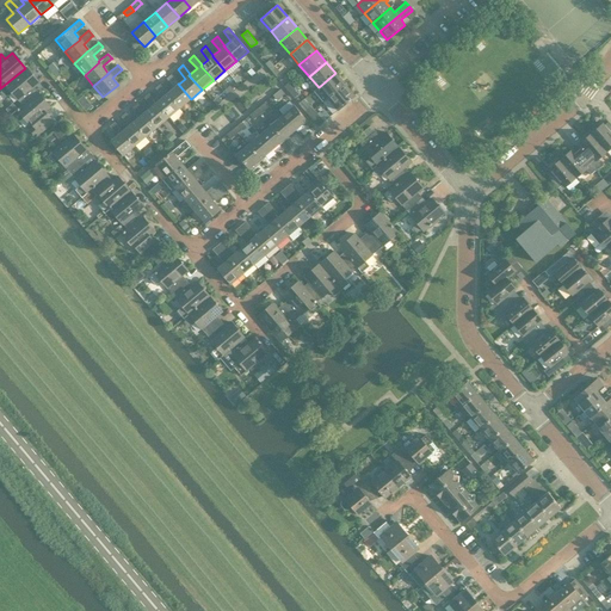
[(25,68),(0,88),(0,90),(6,97),(11,93),(22,105),(37,93),(35,94),(30,88),(37,82),(25,68)]
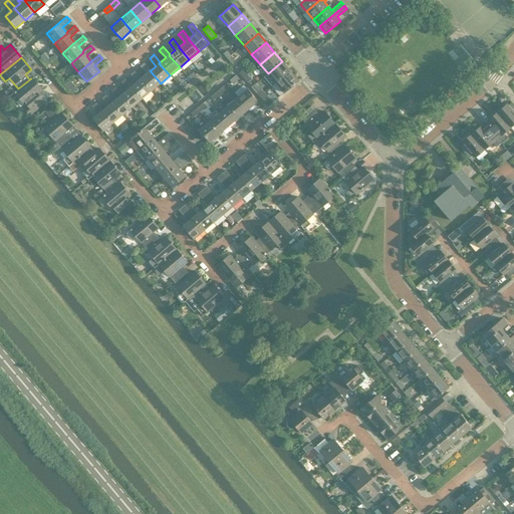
[(268,73),(264,77),(272,86),(276,83),(290,71),(282,61),(268,73)]
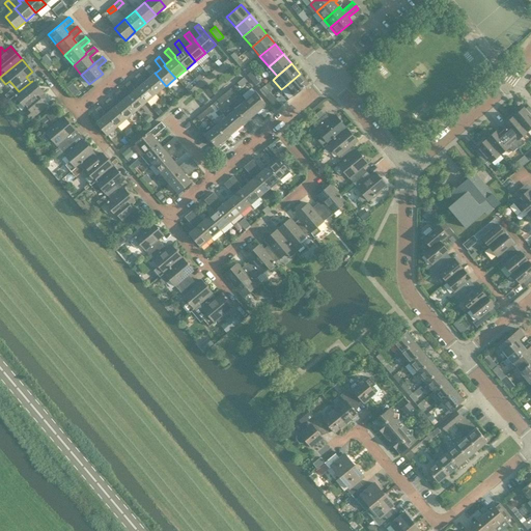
[(151,77),(145,81),(144,81),(156,94),(166,86),(155,73),(156,73),(148,64),(144,68),(151,77)]
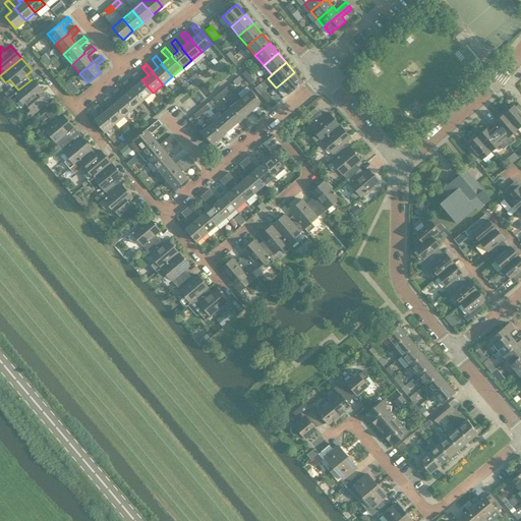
[(138,82),(133,88),(132,89),(143,101),(153,93),(141,79),(142,79),(136,71),(132,75),(138,82)]
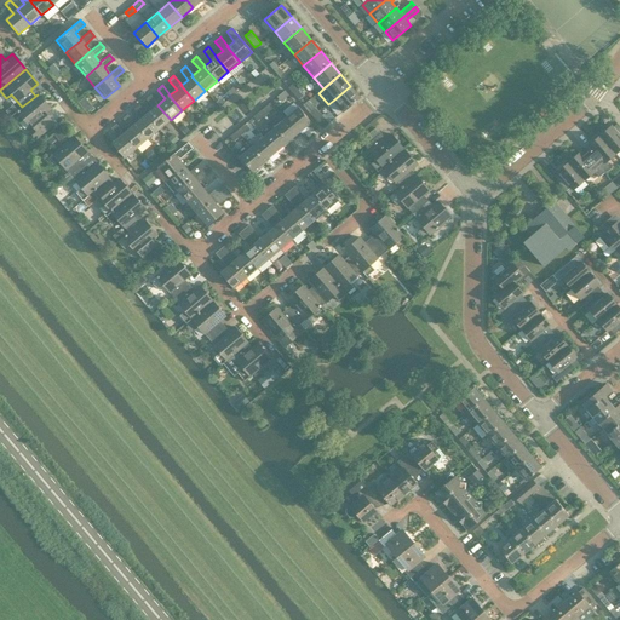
[(350,86),(333,101),(343,112),(360,97),(350,86)]
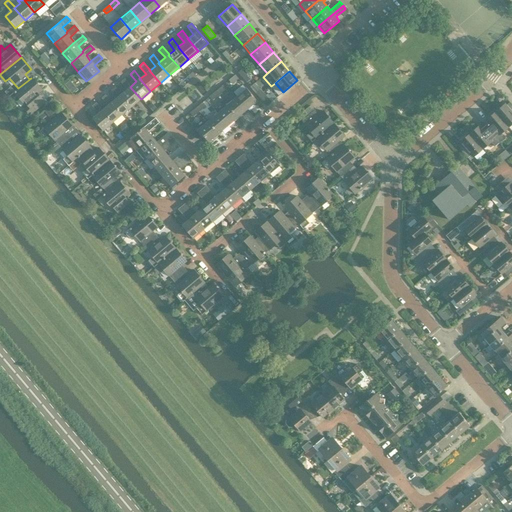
[(235,75),(229,80),(232,84),(238,79),(235,75)]
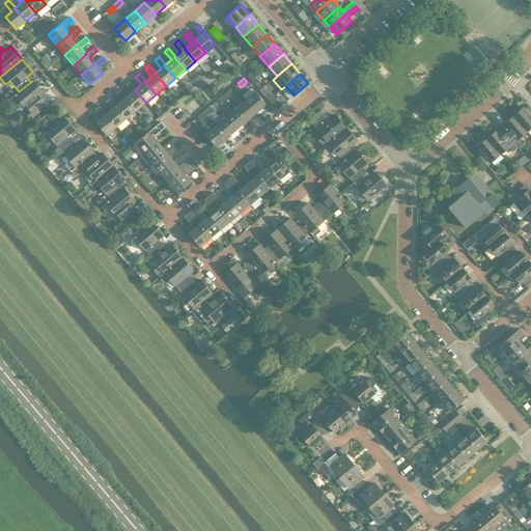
[(19,91),(9,100),(16,107),(21,103),(27,110),(25,112),(29,118),(44,107),(46,105),(39,96),(43,93),(32,81),(19,91)]
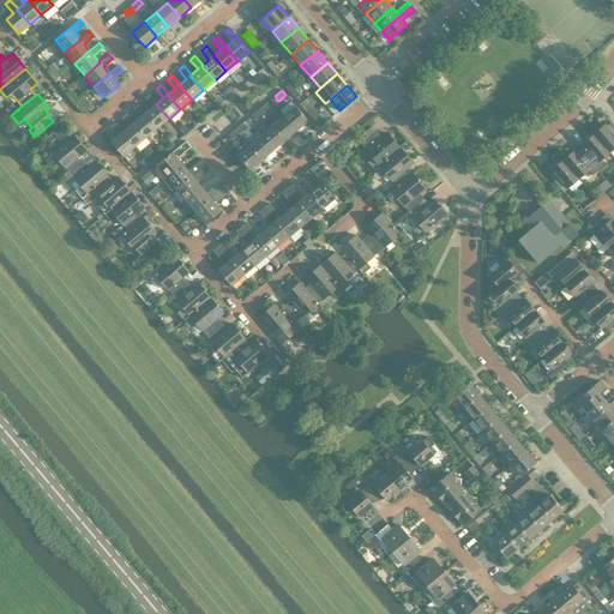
[(152,107),(145,113),(144,114),(157,128),(169,119),(156,104),(157,103),(149,94),(144,98),(152,107)]
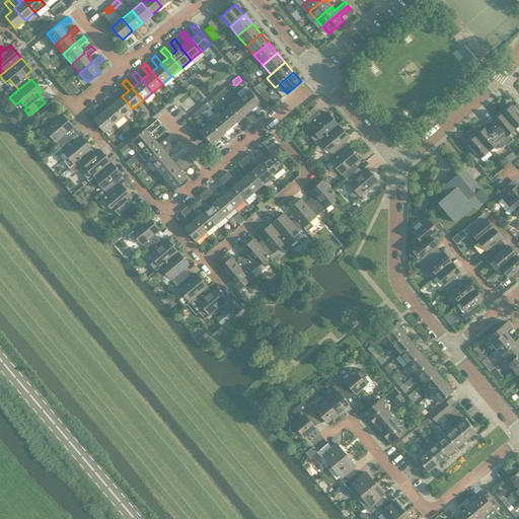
[(187,80),(180,85),(184,90),(191,85),(187,80)]
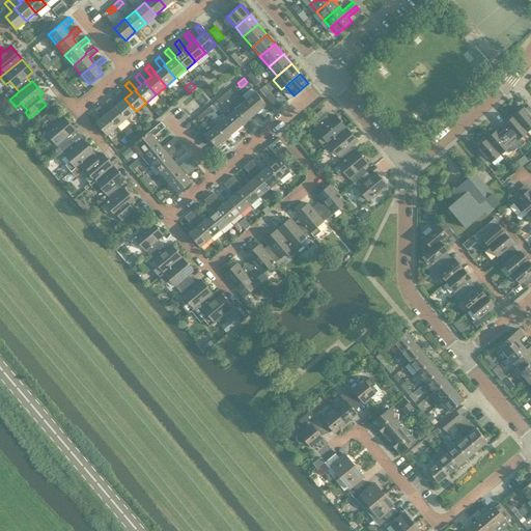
[(121,102),(116,106),(115,106),(126,119),(136,111),(124,99),(126,98),(119,89),(114,93),(121,102)]
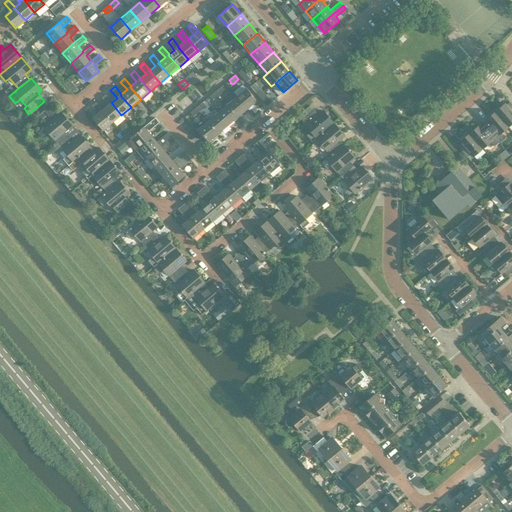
[(222,86),(216,91),(219,95),(225,90),(222,86)]
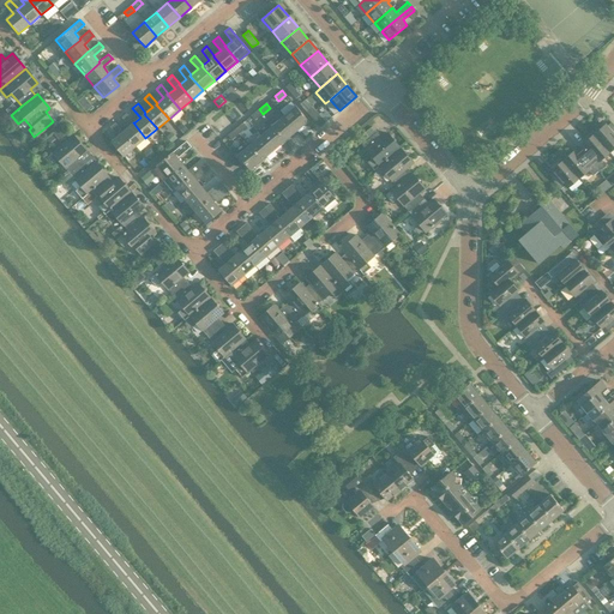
[(283,116),(295,132),(308,121),(295,107),(283,116)]
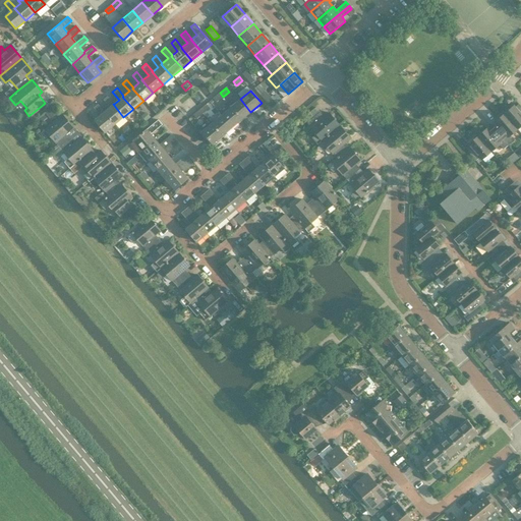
[(220,93),(213,98),(216,102),(223,97),(220,93)]
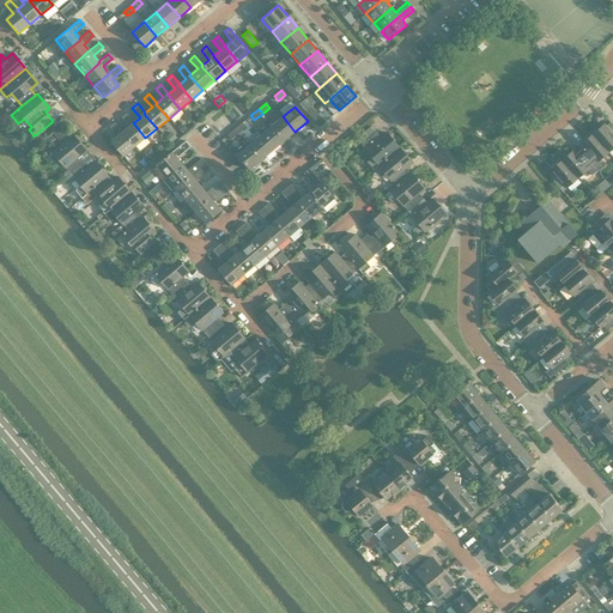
[(315,111),(310,116),(319,127),(326,122),(325,122),(315,111)]
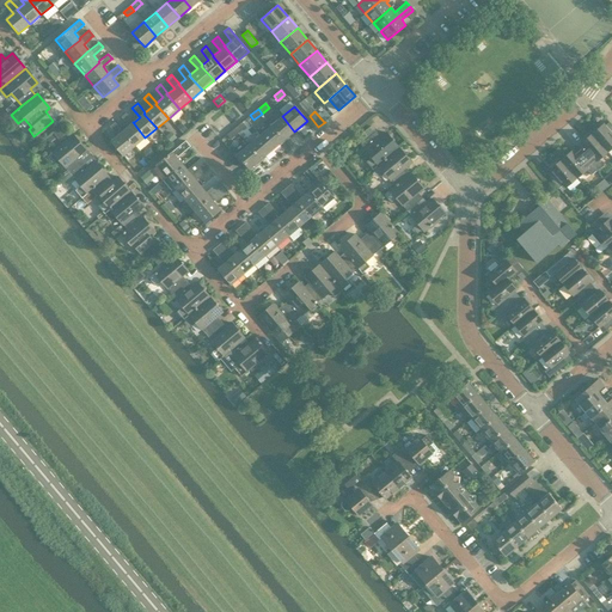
[(128,126),(122,132),(134,147),(145,138),(133,122),(134,122),(126,112),(121,117),(128,126)]
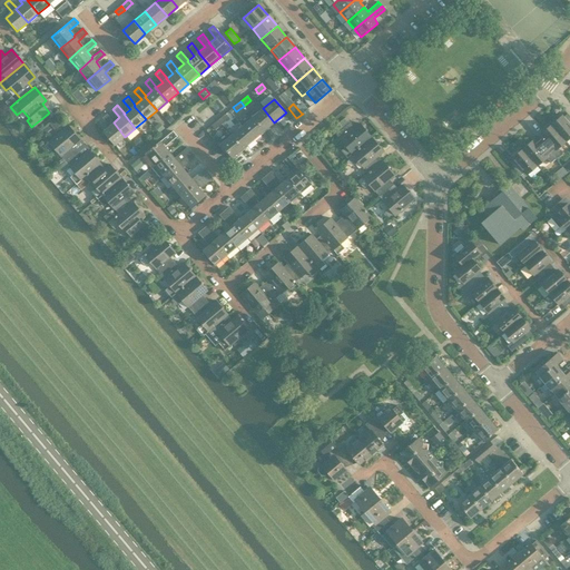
[(252,118),(264,131),(274,123),(263,108),(252,118)]
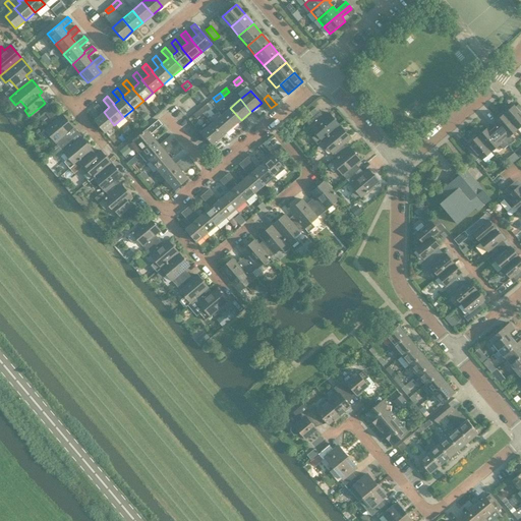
[(100,115),(94,121),(104,133),(114,125),(104,112),(98,104),(94,108),(100,115)]
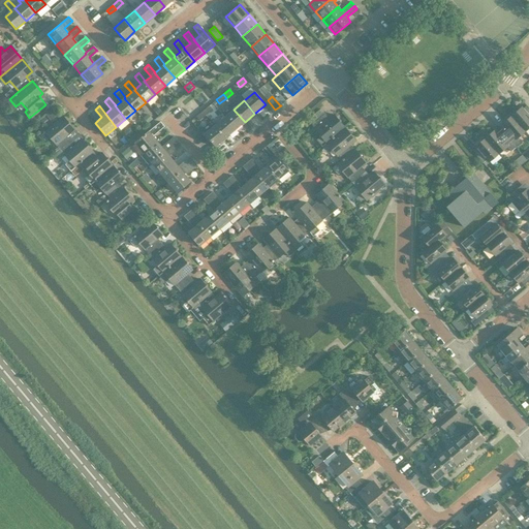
[(209,105),(203,111),(206,115),(213,110),(209,105)]
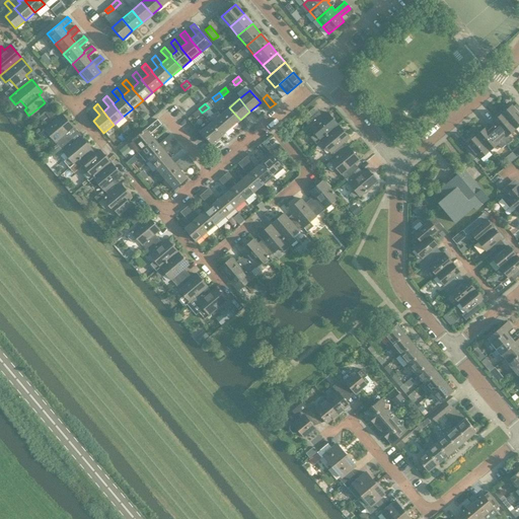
[(502,114),(515,130),(518,126),(518,106),(516,104),(512,107),(511,106),(502,114)]
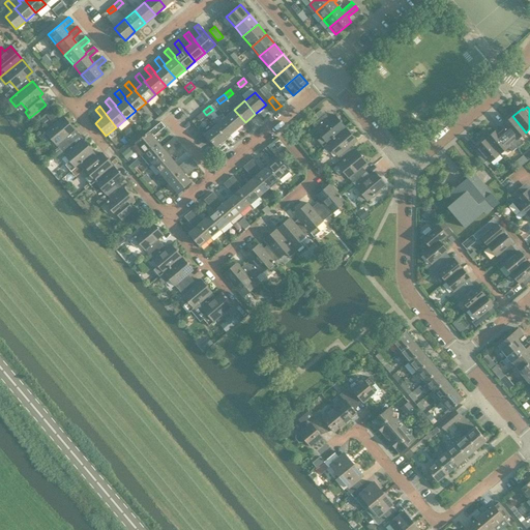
[(226,117),(235,130),(245,122),(234,110),(226,117)]
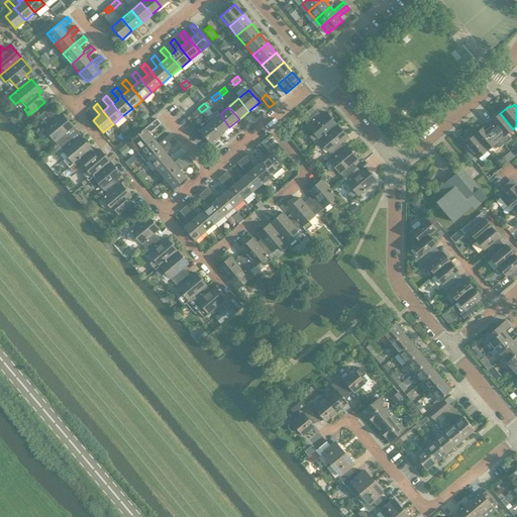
[(198,108),(192,113),(195,117),(201,112),(198,108)]
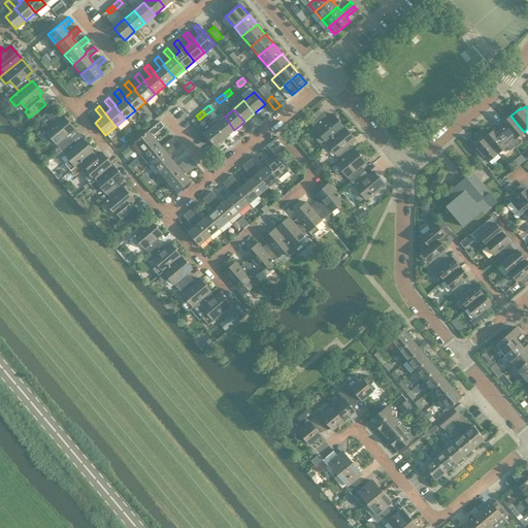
[(316,139),(322,146),(344,128),(333,114),(329,118),(325,113),(311,125),(321,135),(316,139)]
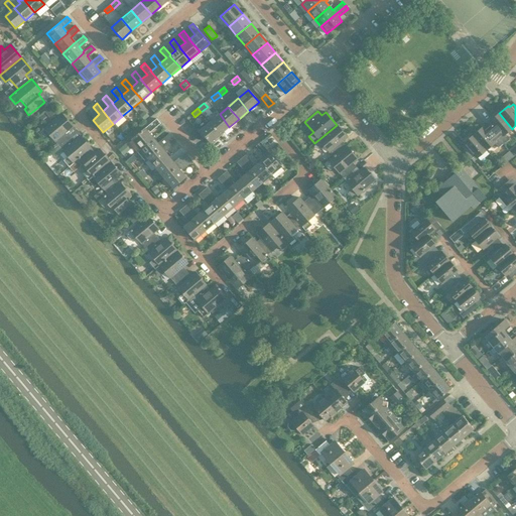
[(487,126),(503,144),(508,140),(504,135),(512,129),(499,113),(490,121),(491,122),(487,126)]
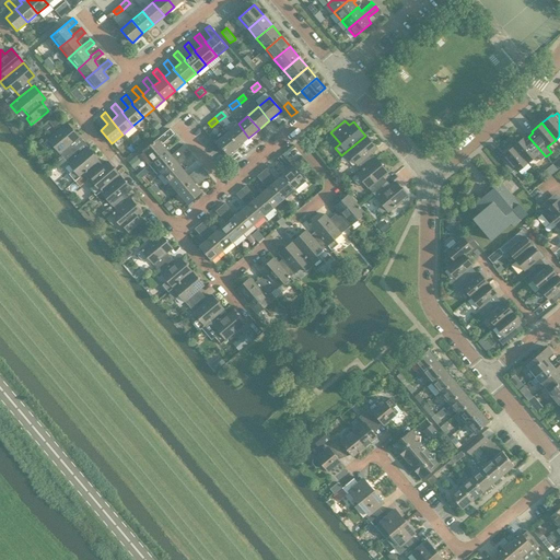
[(54,147),(63,159),(77,148),(71,142),(78,137),(67,124),(43,143),(49,151),(54,147)]
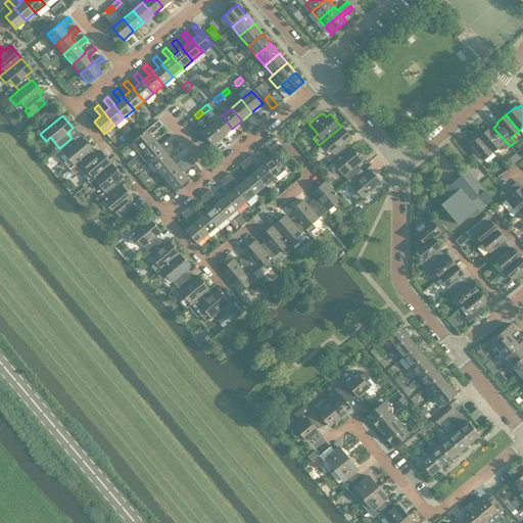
[(212,124),(223,136),(232,129),(223,115),(212,124)]
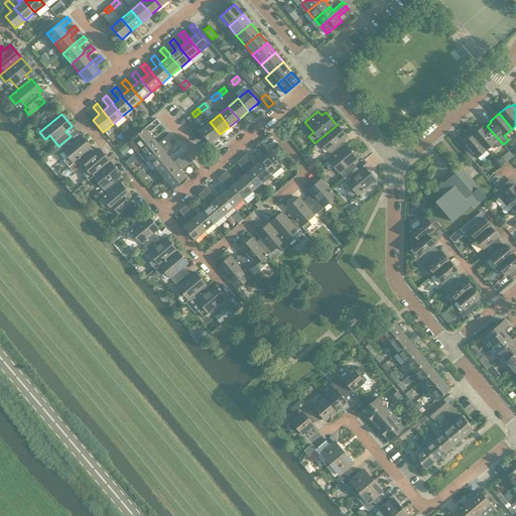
[(156,119),(131,140),(139,150),(153,138),(149,133),(160,124),(156,119)]
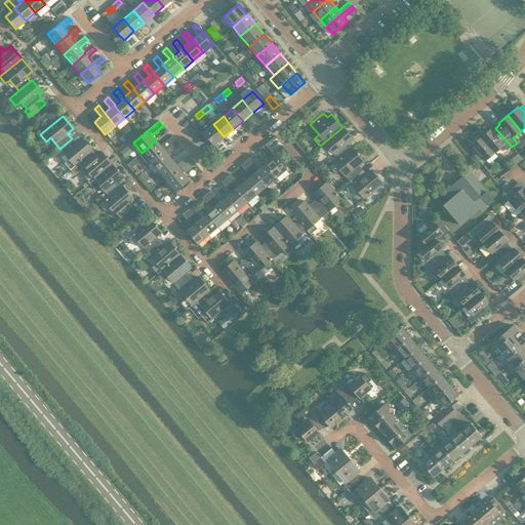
[(213,146),(224,136),(213,124),(203,133),(213,146)]
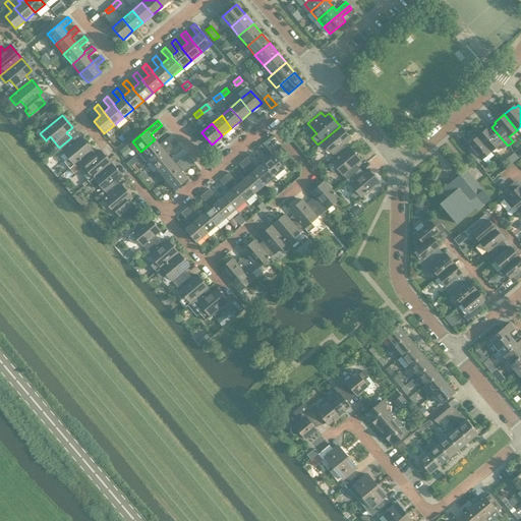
[(340,126),(317,145),(323,151),(327,147),(336,158),(348,148),(345,143),(350,138),(340,126)]
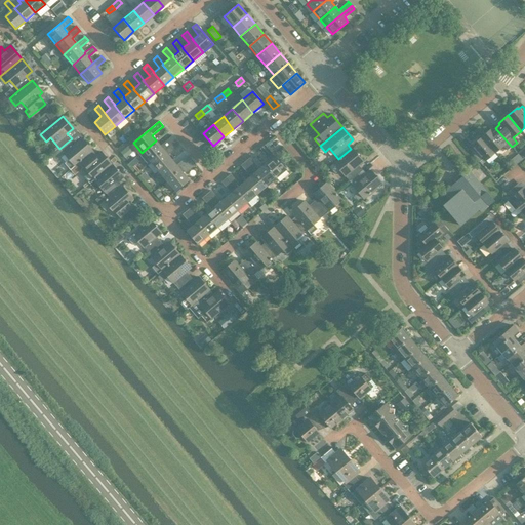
[(481,137),(494,154),(502,146),(507,151),(512,147),(495,128),(491,131),(490,130),(481,137)]
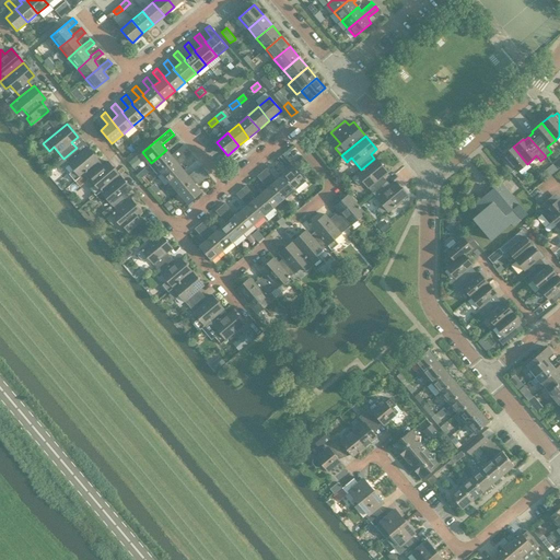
[(151,163),(149,165),(158,175),(160,173),(187,150),(183,146),(171,155),(166,150),(151,163)]
